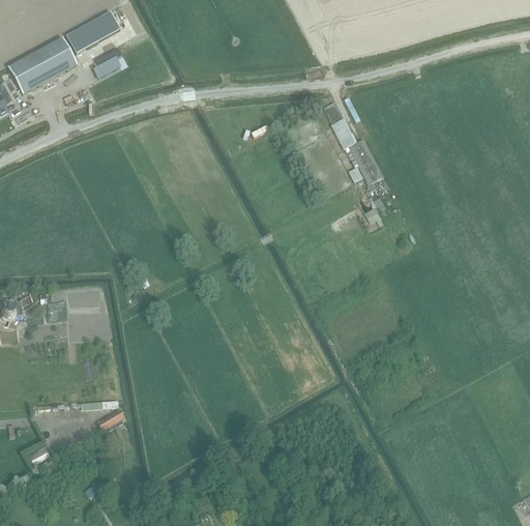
[(110,10),(66,34),(76,53),(120,29),(110,10)]
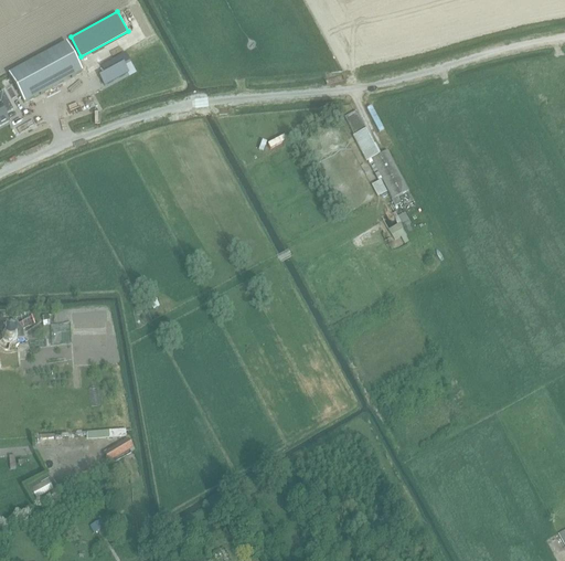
[(82,69),(72,49),(66,39),(8,71),(24,99),(82,69)]
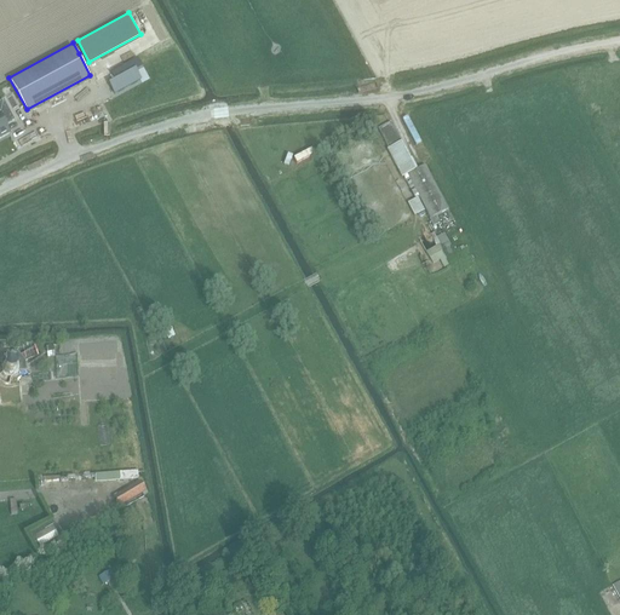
[(116,76),(109,80),(115,90),(141,75),(136,67),(142,63),(137,55),(112,69),(116,76)]
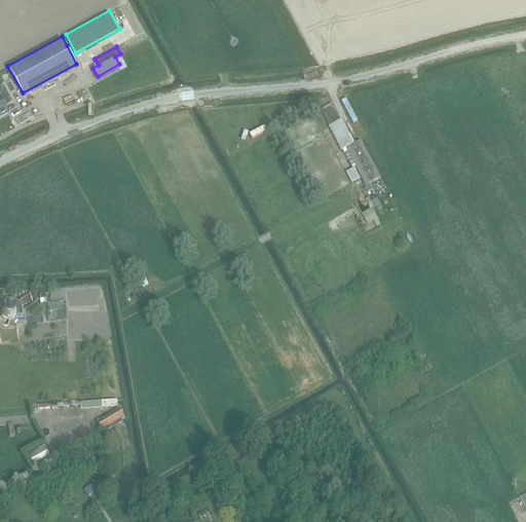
[(0,113),(7,109),(4,103),(11,99),(3,82),(0,83),(0,113)]
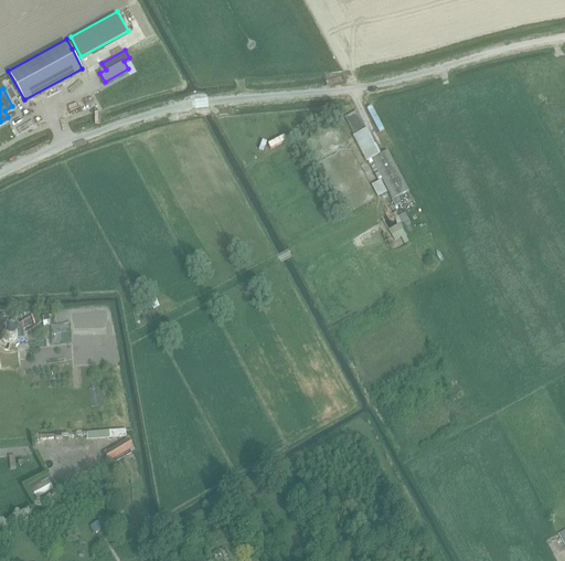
[(377,151),(365,127),(355,108),(345,114),(368,158),(371,156),(393,196),(408,187),(387,147),(377,151)]
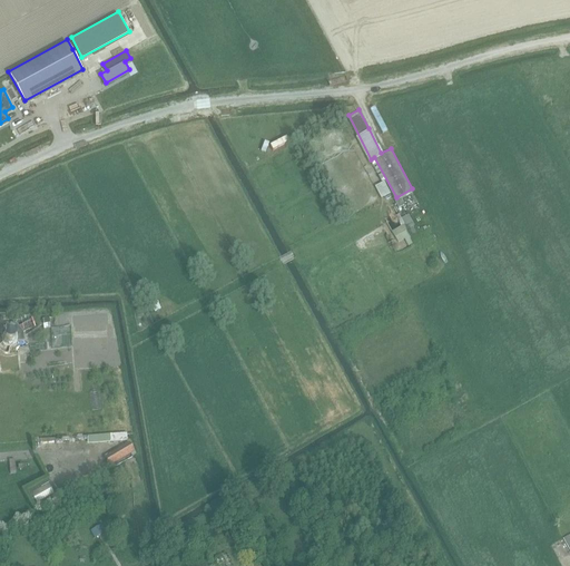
[(297,127),(282,135),(284,140),(301,133),(297,127)]
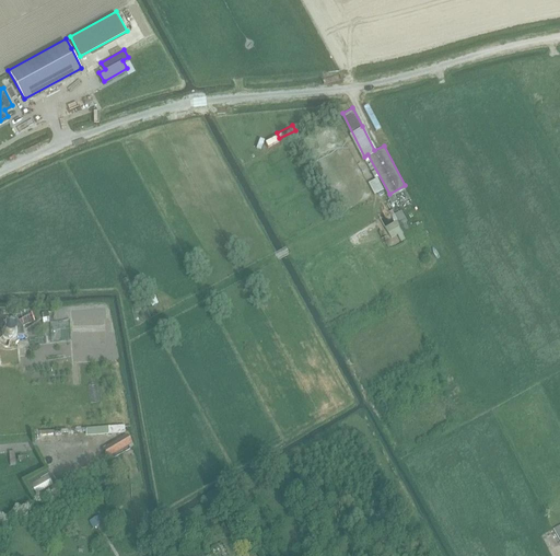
[(377,175),(368,181),(374,192),(383,187),(377,175)]
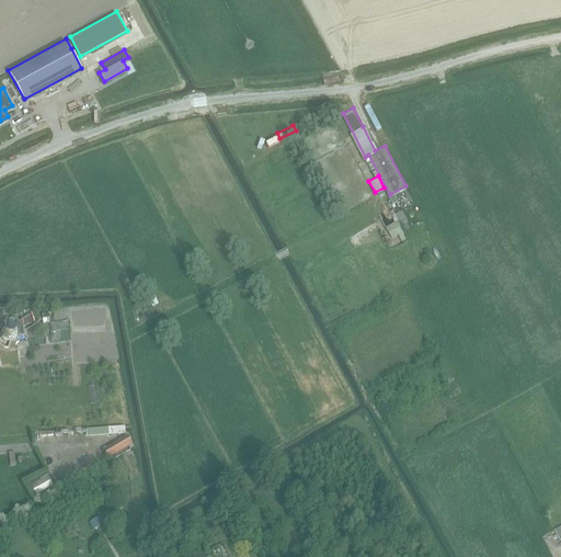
[(409,227),(411,232),(418,229),(408,212),(396,218),(402,230),(409,227)]
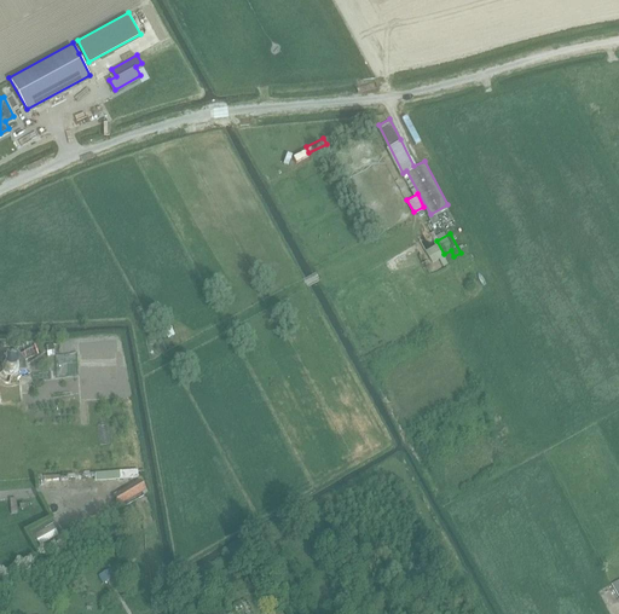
[(19,347),(15,347),(3,347),(0,348),(0,358),(1,360),(0,364),(1,368),(0,370),(0,376),(1,377),(6,380),(10,380),(12,372),(16,370),(19,366),(28,366),(28,359),(27,354),(24,349),(19,347)]
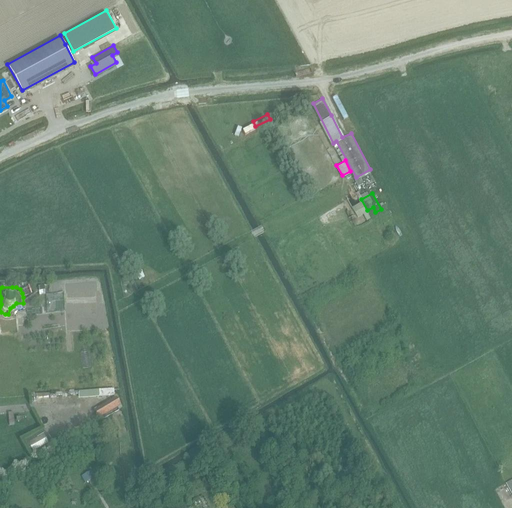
[(93,406),(98,415),(120,402),(115,393),(93,406)]
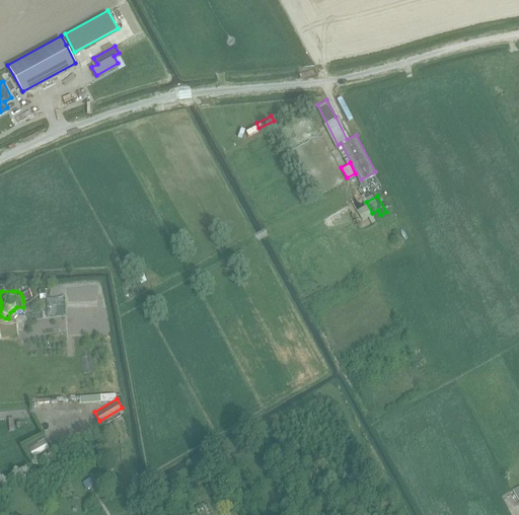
[(39,439),(43,449),(60,441),(55,431),(39,439)]
